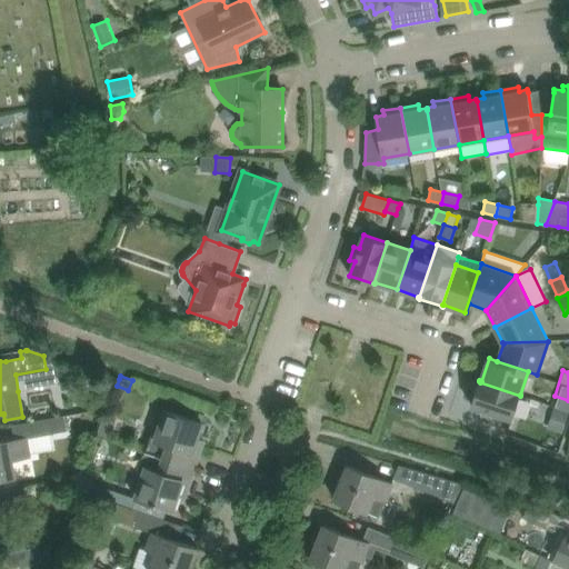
[(479,381),(471,406),(486,410),(483,415),(497,419),(498,415),(512,419),(520,396),(480,382),(479,381)]
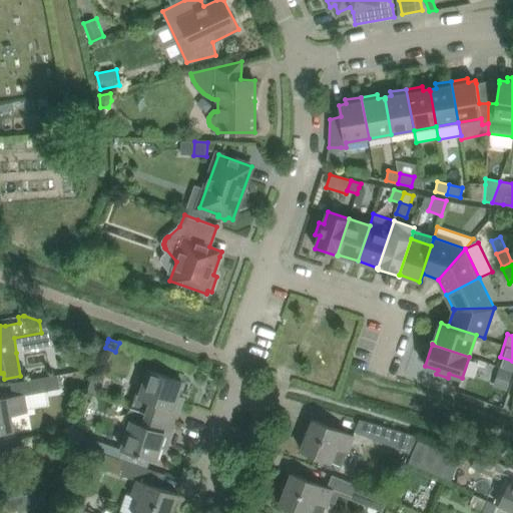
[(512,370),(512,364),(503,361),(501,367),(512,370)]
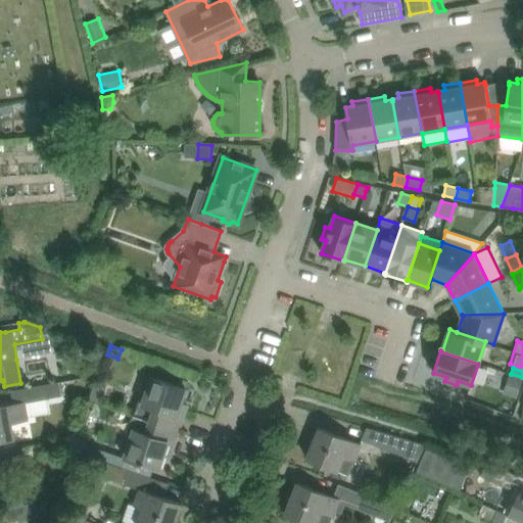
[(510,375),(504,393),(516,397),(522,379),(510,375)]
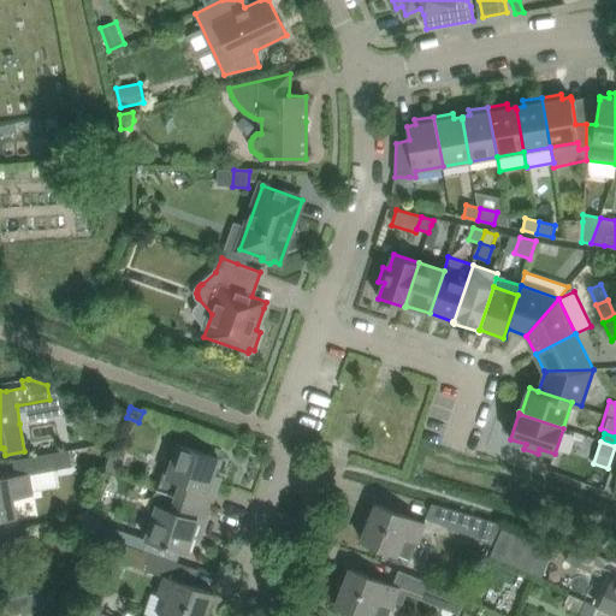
[(163,471),(155,489),(203,504),(208,490),(214,492),(214,495),(215,495),(220,478),(213,475),(220,457),(196,449),(179,444),(170,473),(163,471)]
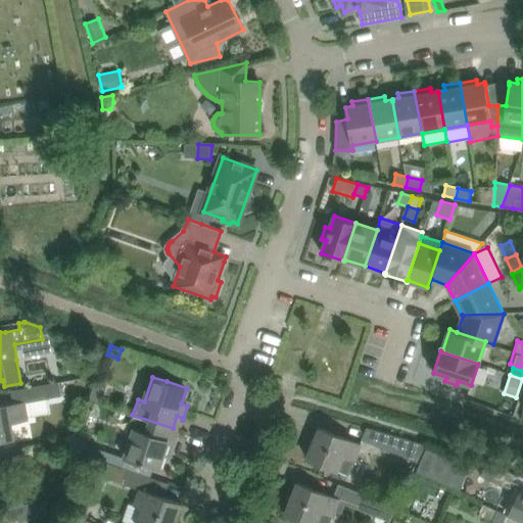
[(0,439),(1,440),(14,438),(11,422),(28,419),(25,402),(32,401),(62,396),(60,382),(30,387),(11,391),(13,405),(0,407),(0,439)]
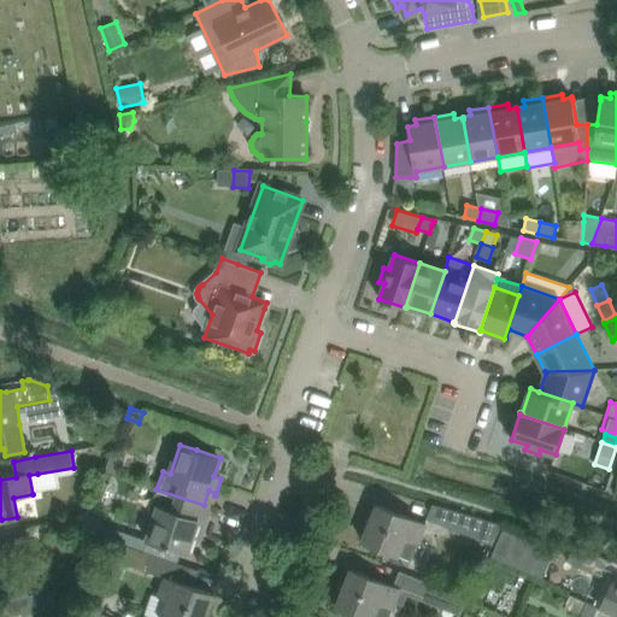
[(157,510),(147,540),(181,551),(188,553),(194,535),(201,538),(206,522),(205,521),(205,523),(199,521),(204,505),(156,489),(150,507),(157,510)]
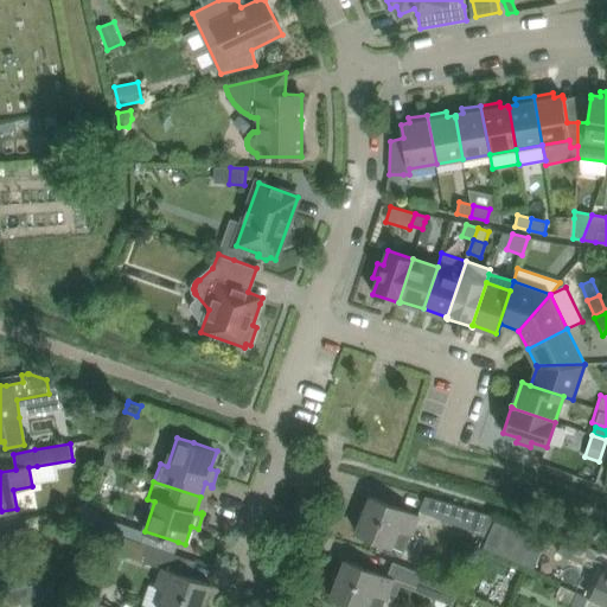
[(484,537),(493,516),(426,496),(420,511),(432,516),(484,537)]
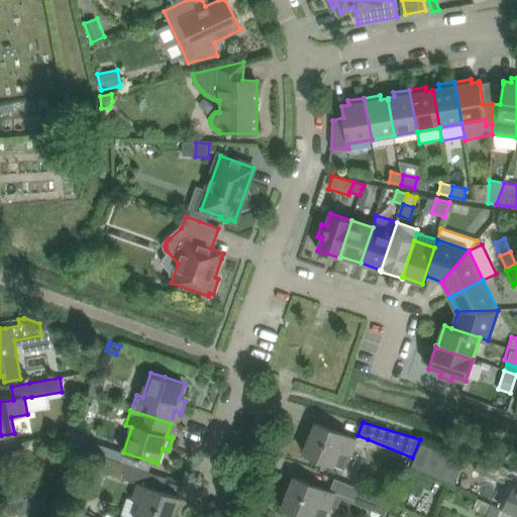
[(344,470),(356,439),(315,423),(303,453),(344,470)]
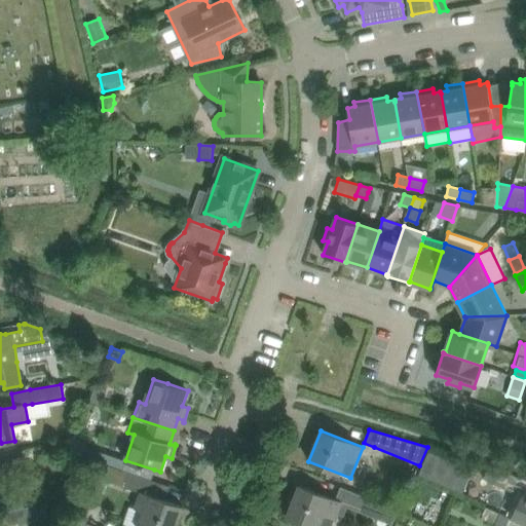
[(121,471),(125,460),(75,442),(72,452),(102,463),(121,471)]
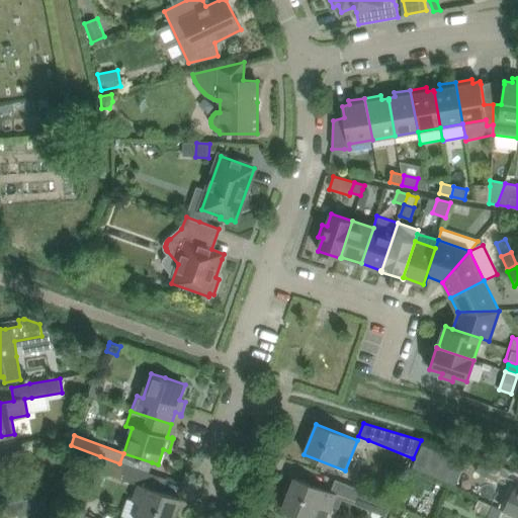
[(34,454),(32,442),(21,444),(21,442),(0,445),(0,461),(24,458),(23,456),(34,454)]
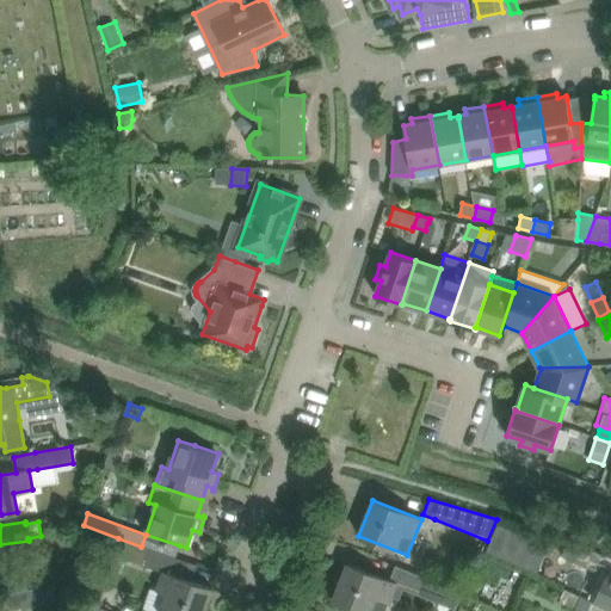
[(487,551),(537,573),(549,547),(498,524),(487,551)]
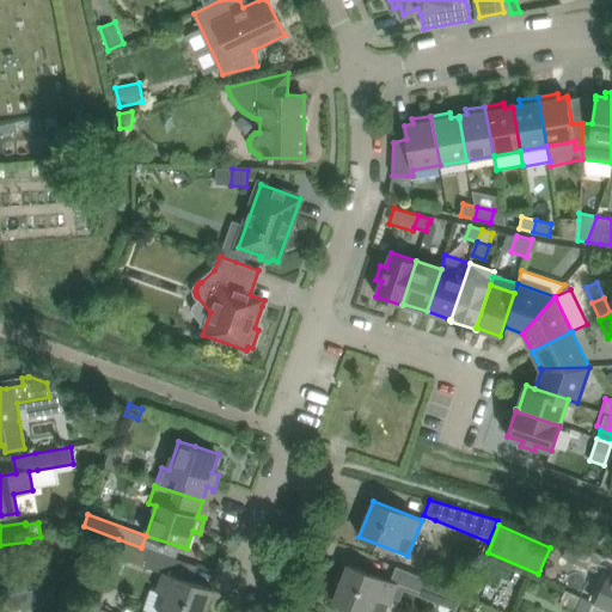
[(146,536),(141,548),(176,558),(179,546),(146,536)]
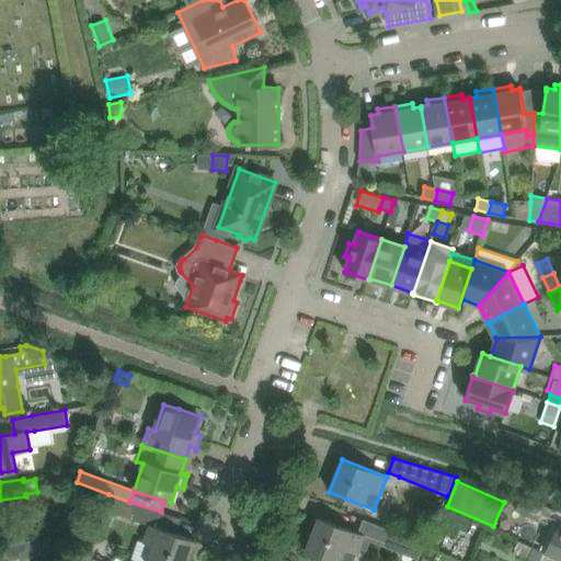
[(109,494),(103,510),(130,518),(149,525),(144,542),(152,546),(147,560),(187,560),(191,552),(194,545),(195,540),(176,534),(156,527),(160,513),(161,513),(161,512),(129,502),(109,494)]
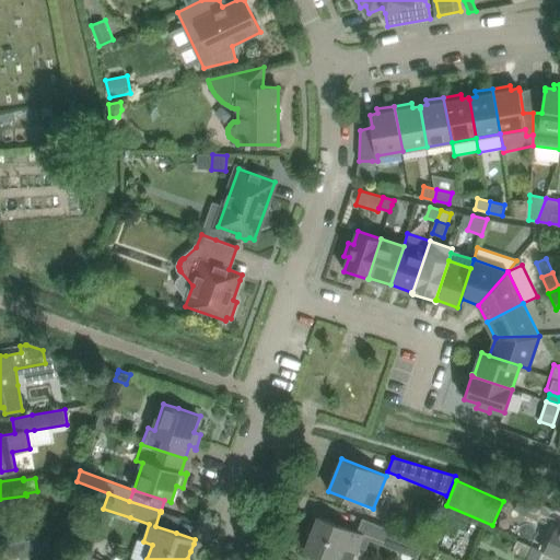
[(532,499),(524,514),(525,514),(552,527),(559,512),(559,511),(532,499)]
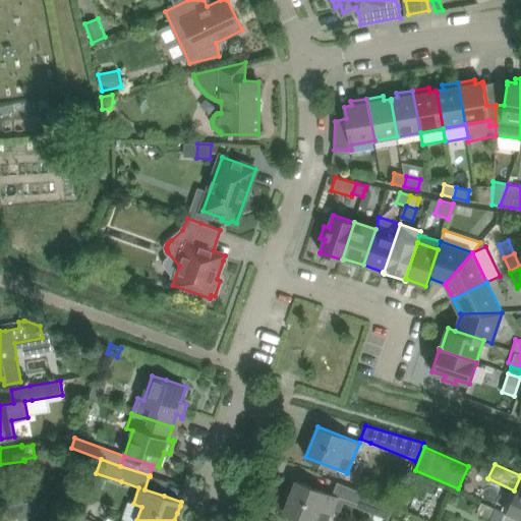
[(332,496),(296,481),(284,512),(308,520),(328,520),(334,509),(341,512),(344,503),(387,520),(388,519),(395,505),(337,482),(332,496)]
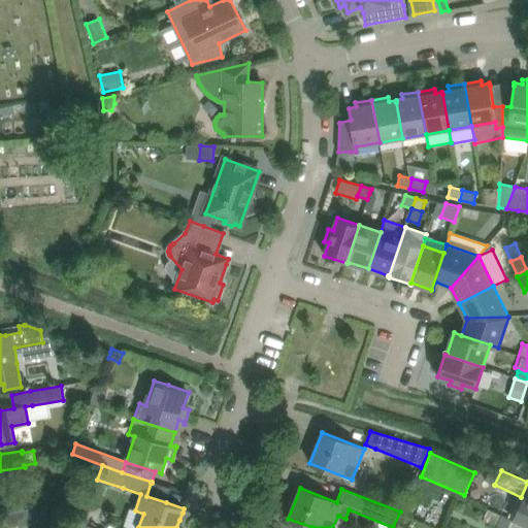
[(516,522),(527,527),(527,496),(516,522)]
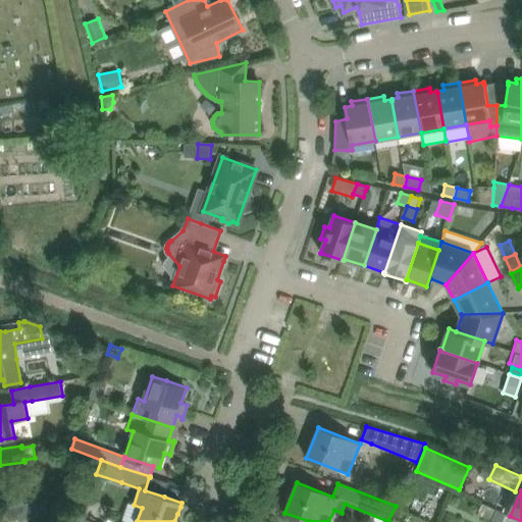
[(3,521),(4,521),(39,516),(36,501),(1,508),(3,521)]
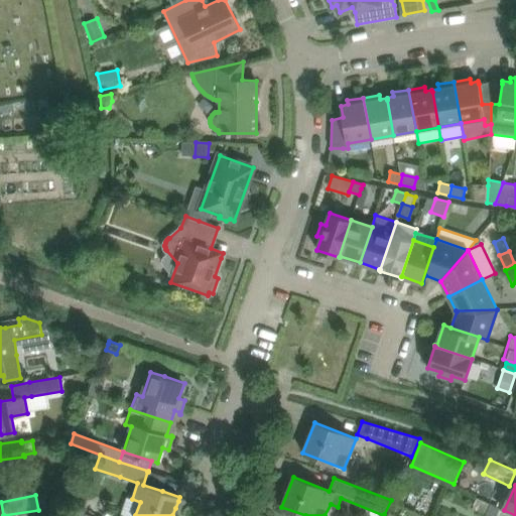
[(121,514),(127,515),(135,515),(140,502),(132,499),(127,497),(121,514)]
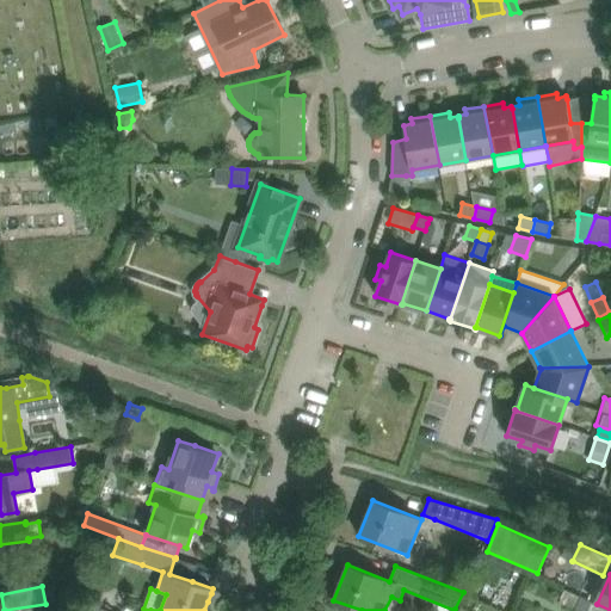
[(571,591),(563,604),(576,610),(587,610),(592,602),(571,591)]
